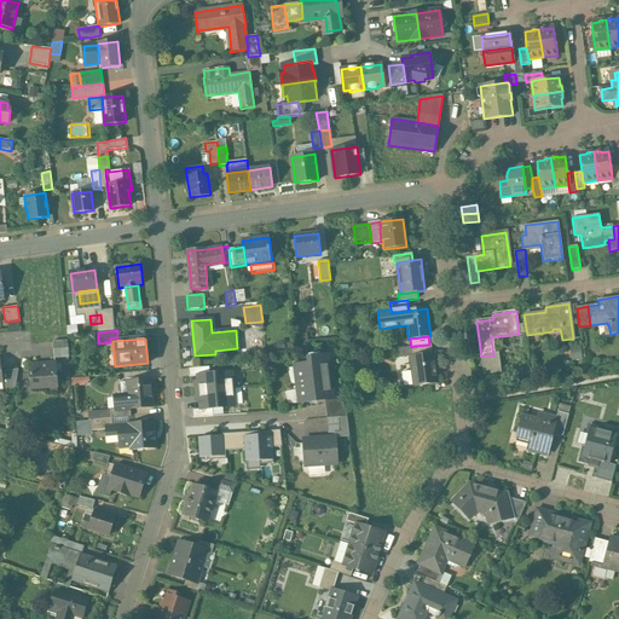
[(429,345),(415,346),(416,356),(433,353),(432,345),(429,345)]
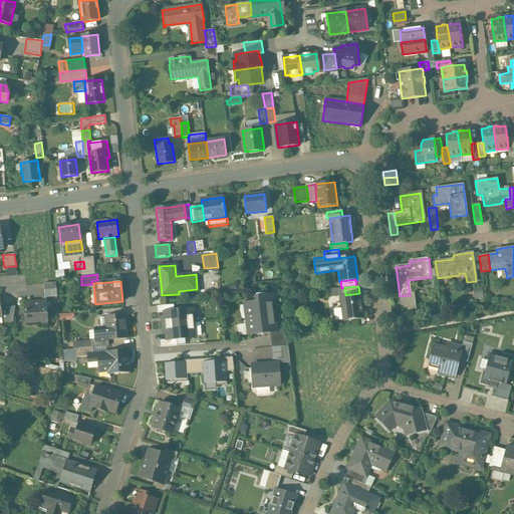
[(476,297),(484,297),(484,287),(475,287),(476,297)]
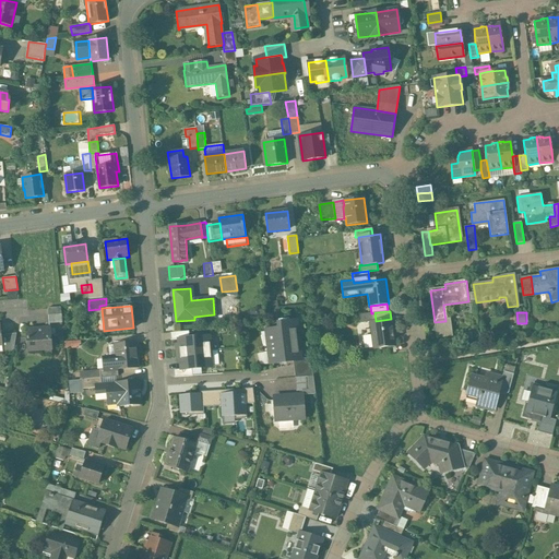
[(376,321),(370,322),(375,348),(394,346),(391,319),(376,321)]
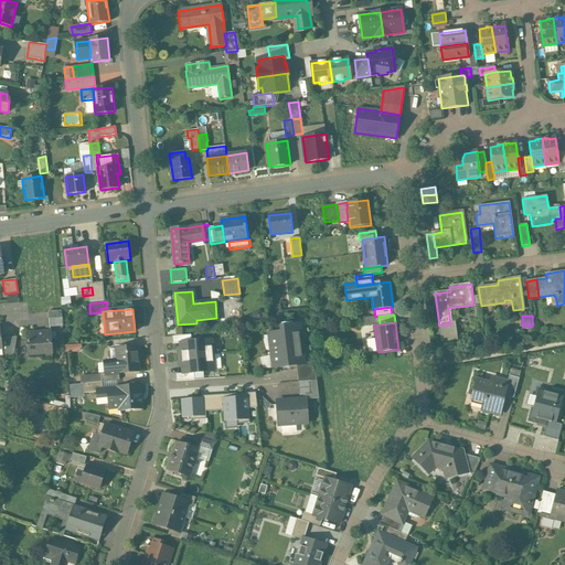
[(298,324),(285,327),(285,332),(272,333),(273,348),(270,348),(276,368),(283,365),(283,366),(297,365),(297,369),(304,369),(304,364),(298,324)]
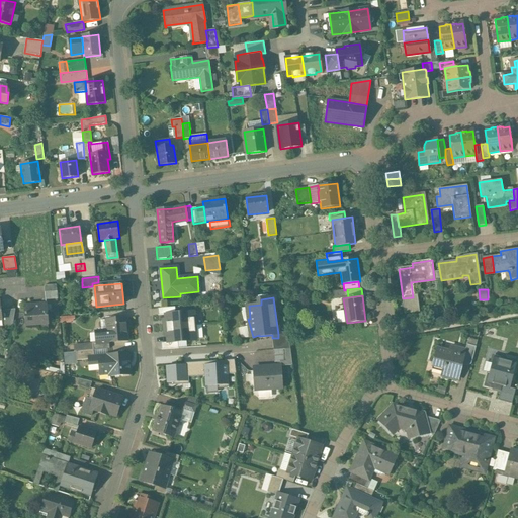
[(47,305),(24,306),(26,325),(48,324),(47,305)]
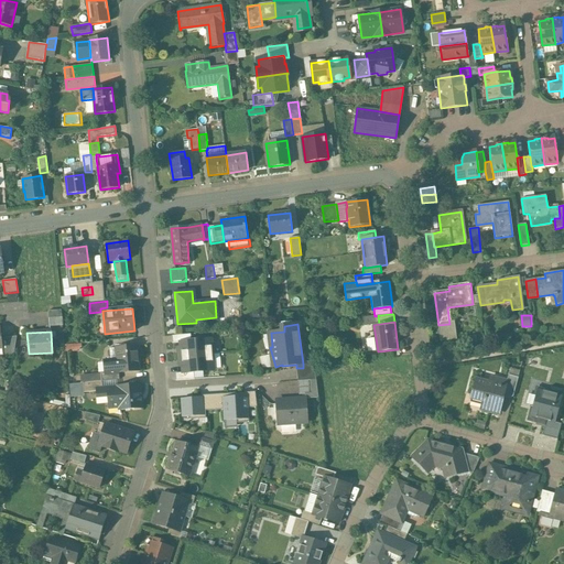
[(17,337),(1,338),(2,348),(1,348),(2,355),(13,354),(17,337)]
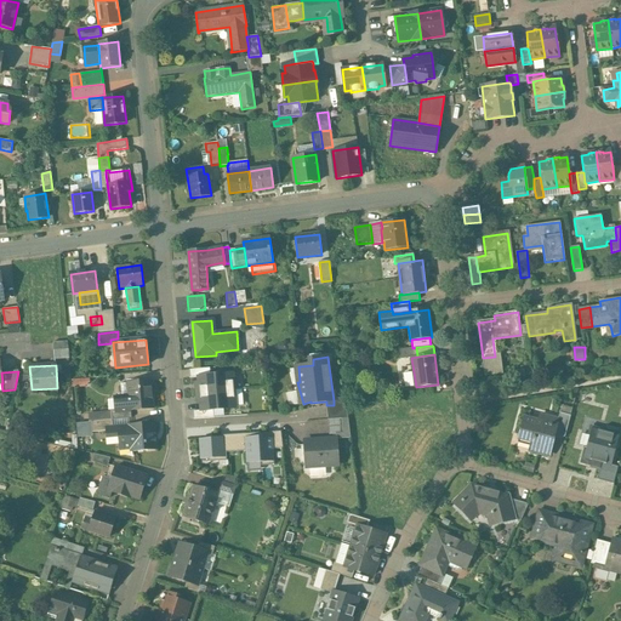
[(197,385),(198,393),(234,391),(233,375),(211,376),(199,377),(199,383),(197,385)]
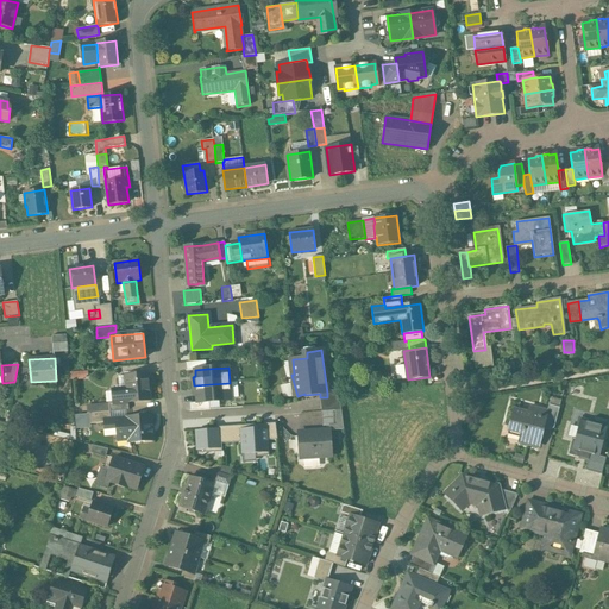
[(148,374),(125,376),(126,389),(127,399),(129,403),(150,401),(148,374)]
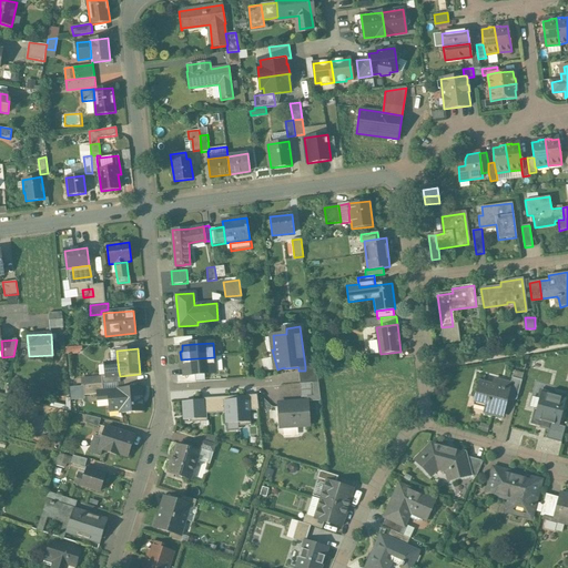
[(214,357),(181,359),(182,368),(183,368),(184,376),(195,375),(215,373),(214,357)]
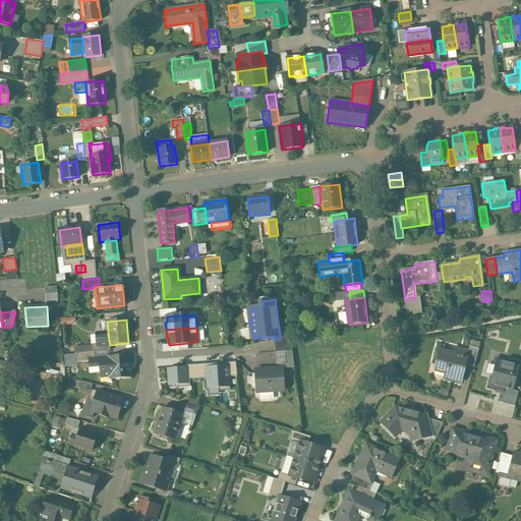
[(108,333),(97,334),(97,343),(109,341),(108,333)]
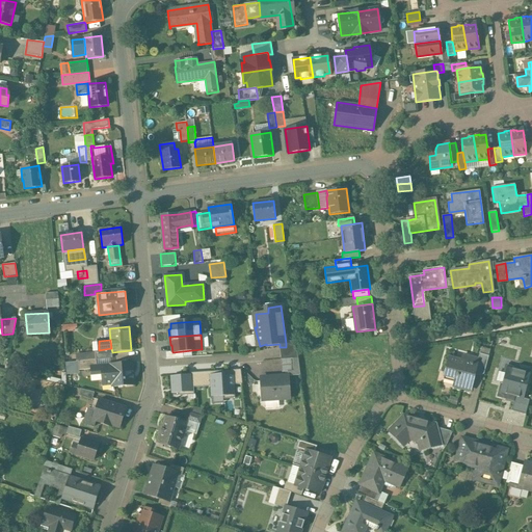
[(295,341),(286,343),(286,347),(280,347),(281,360),(297,358),(295,341)]
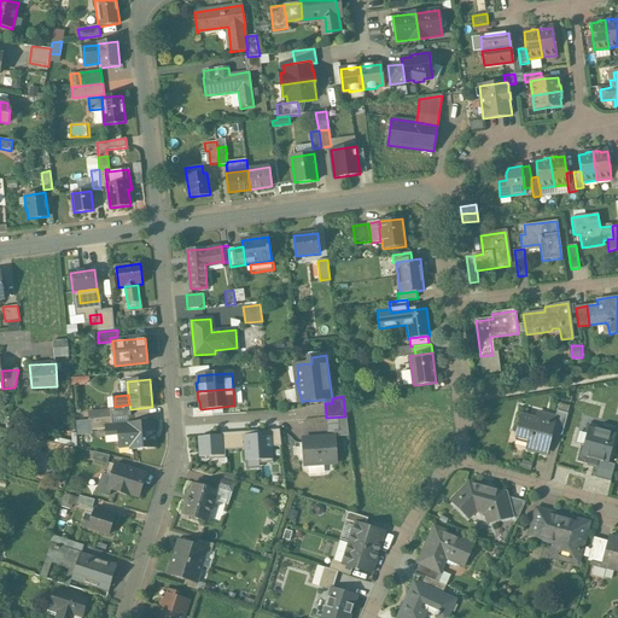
[(115,407),(110,407),(111,412),(111,418),(130,415),(130,409),(129,404),(115,407)]
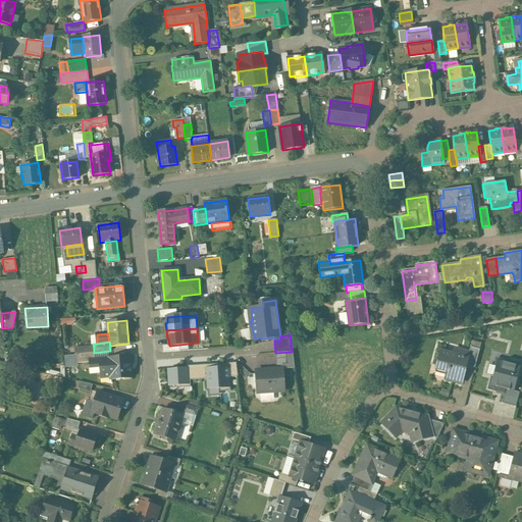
[(479,350),(470,347),(469,353),(467,363),(475,365),(479,350)]
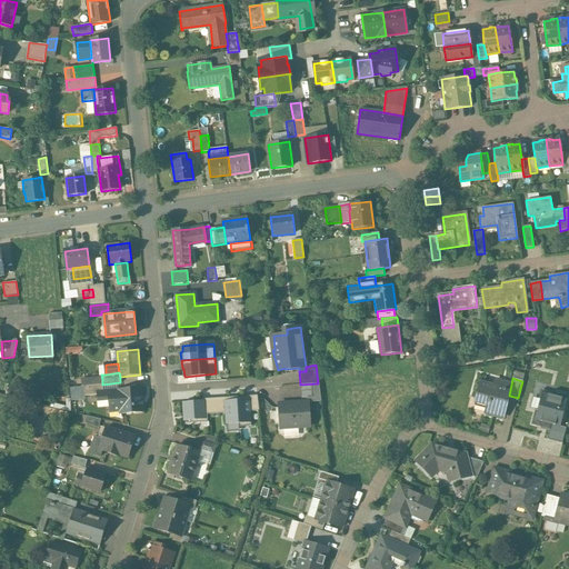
[(492,387),(480,383),(475,401),(487,405),(485,412),(503,417),(509,396),(511,385),(495,380),(492,387)]
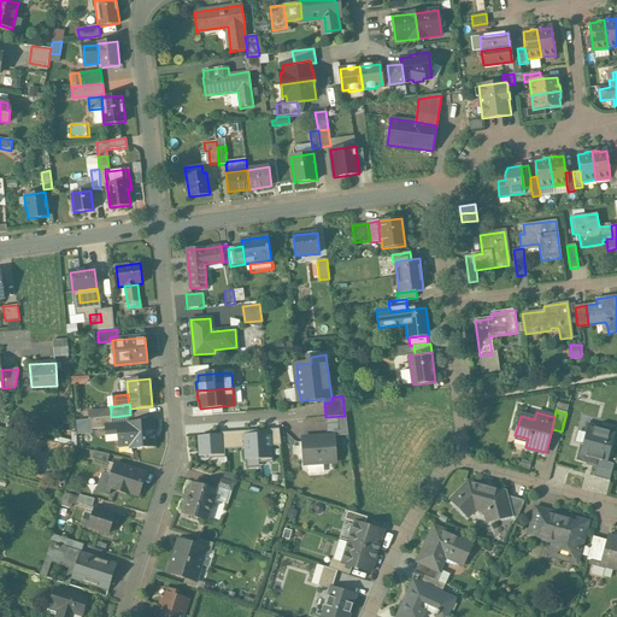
[(340,416),(325,417),(327,432),(333,432),(341,430),(340,416)]
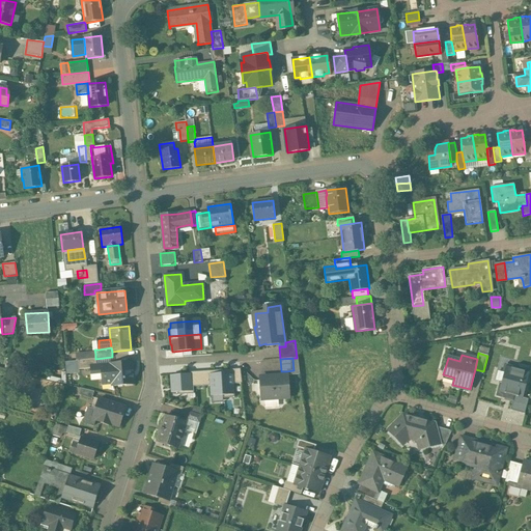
[(298,358),(292,358),(294,370),(286,371),(287,375),(300,374),(298,358)]
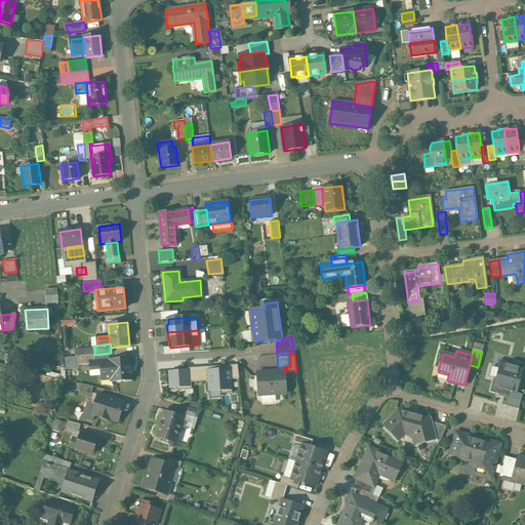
[(522,363),(488,354),(483,372),(498,376),(494,393),(512,398),(517,381),(518,381),(522,363)]
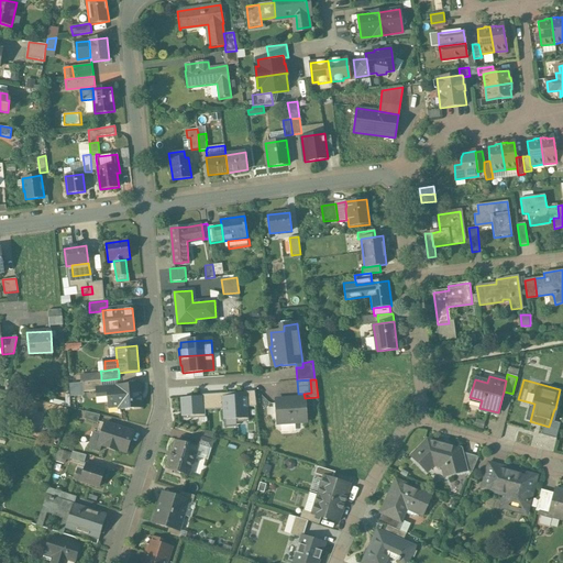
[(101,381),(83,382),(84,392),(102,390),(101,381)]
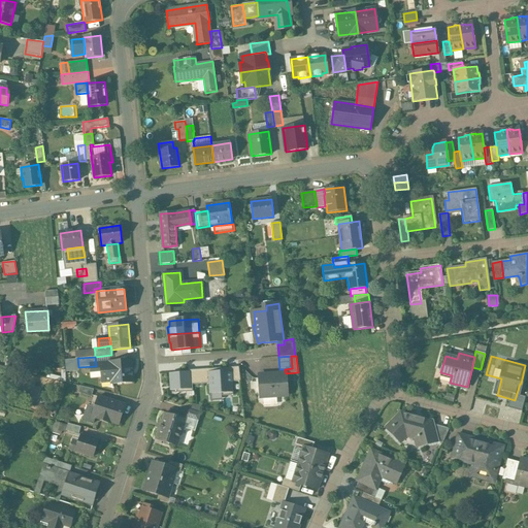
[(131,360),(110,361),(110,363),(100,364),(101,382),(103,382),(102,378),(111,377),(112,385),(133,383),(131,360)]
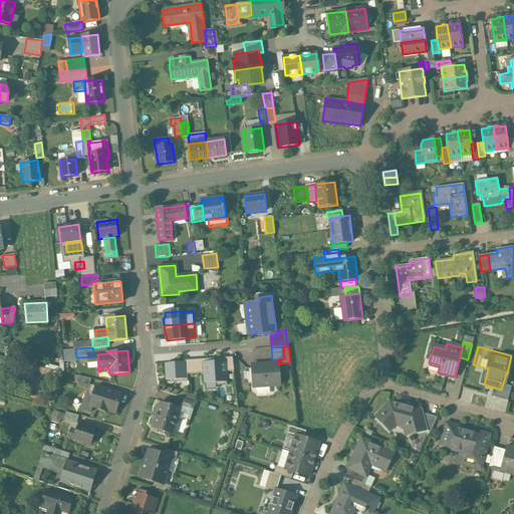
[(226,361),(226,371),(234,371),(232,357),(223,358),(224,361),(226,361)]
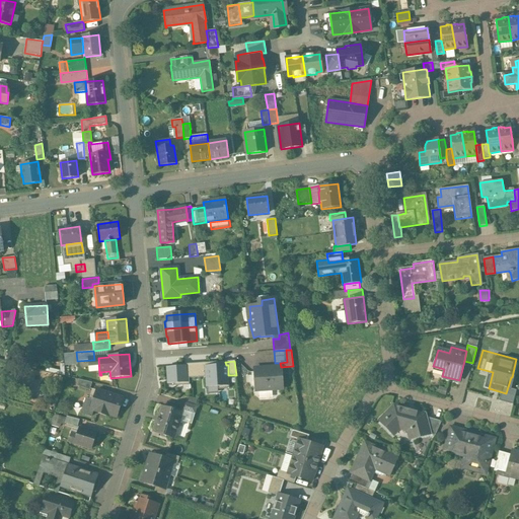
[(187,366),(188,378),(206,377),(205,366),(205,363),(187,364),(187,366)]
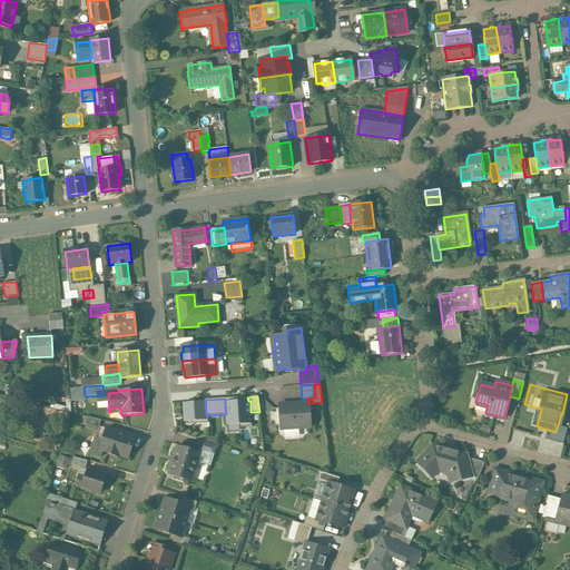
[(248,401),(225,402),(226,414),(227,425),(252,423),(251,412),(251,401),(248,401)]
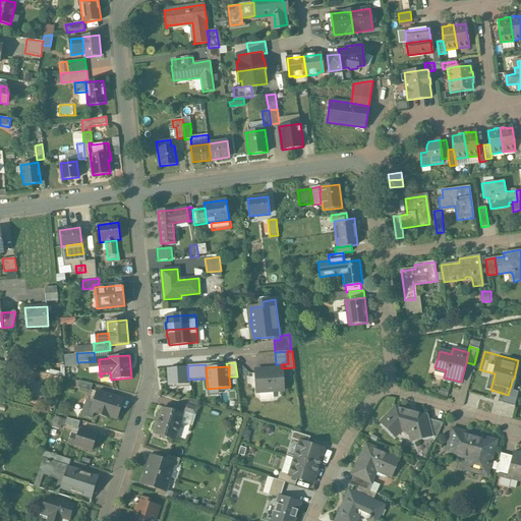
[(187,367),(168,368),(169,386),(188,384),(188,380),(187,367)]
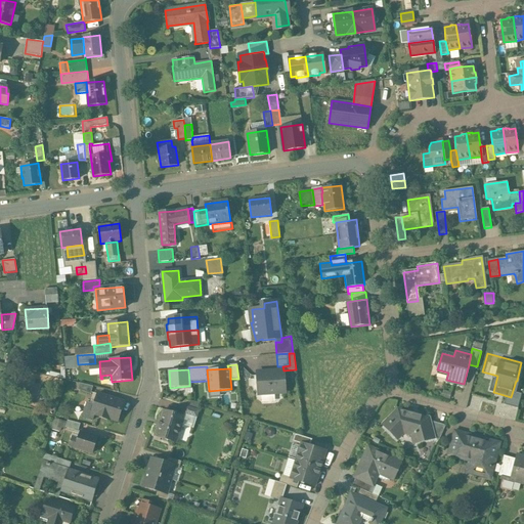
[(284,370),(257,373),(258,394),(285,393),(284,370)]
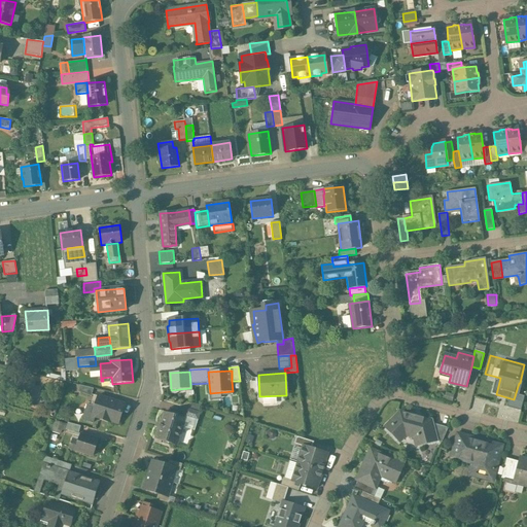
[(111,377),(102,378),(103,381),(101,381),(102,384),(112,386),(112,384),(111,377)]
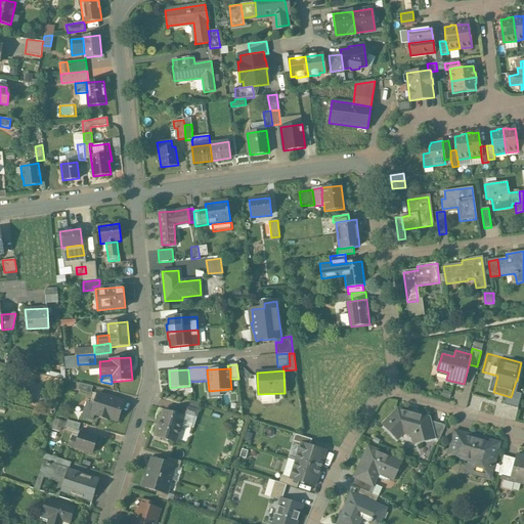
[(93,386),(79,383),(77,390),(91,394),(93,386)]
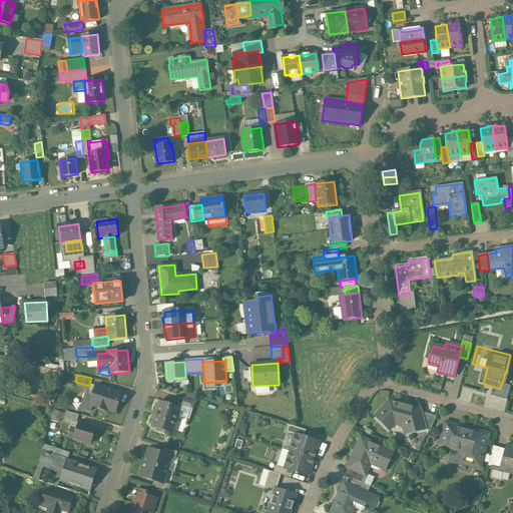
[(120,394),(95,386),(91,396),(91,397),(94,398),(91,406),(92,406),(107,411),(107,410),(115,412),(119,402),(118,401),(120,394)]
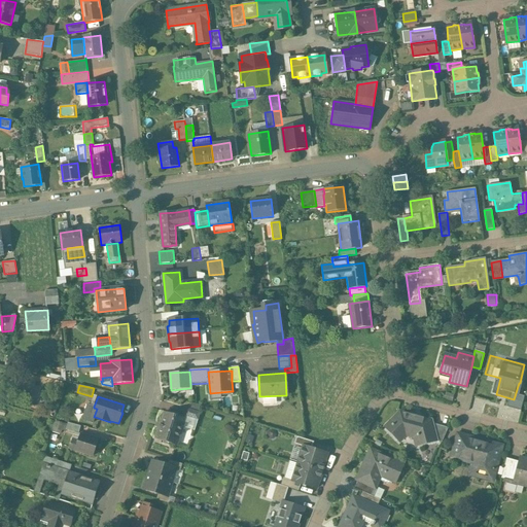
[(94,407),(88,405),(82,419),(93,423),(95,417),(94,417),(97,409),(94,408),(94,407)]
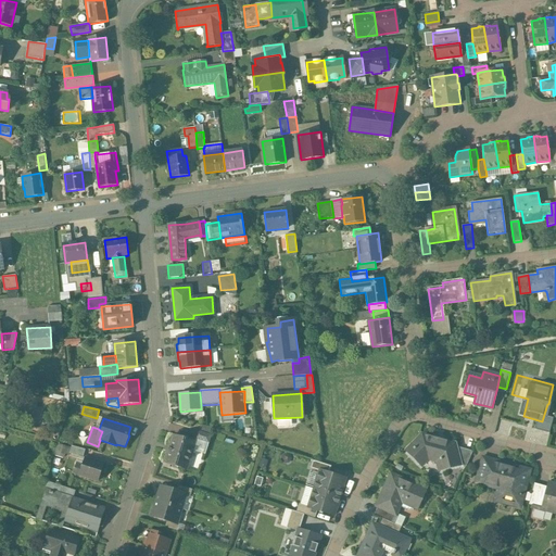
[(211,436),(198,431),(196,439),(209,443),(211,436)]
